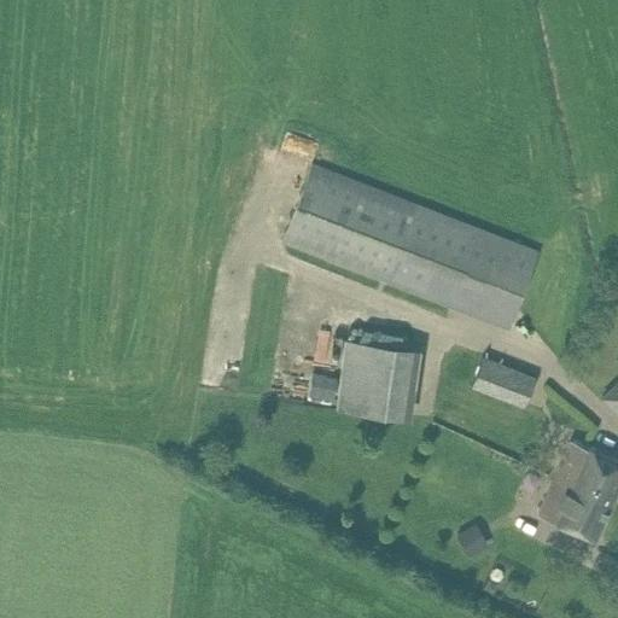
[(538,249),(313,162),(281,242),(508,328),(538,249)]
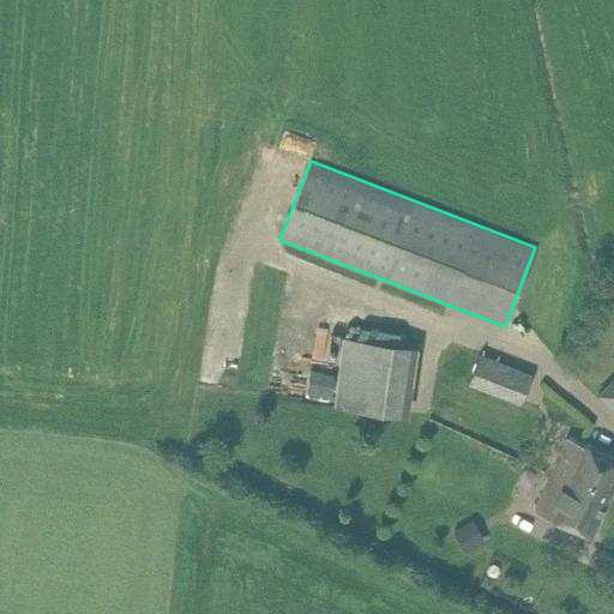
[(410,410),(419,339),(344,331),(336,402),(410,410)]
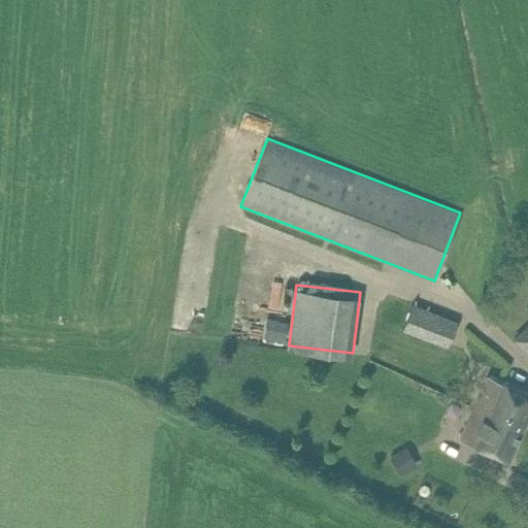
[(458,321),(414,303),(403,328),(449,347),(458,321)]
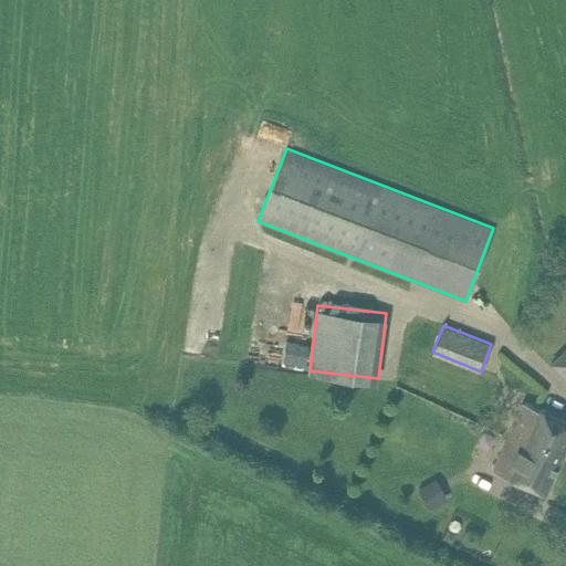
[(296,362),(301,341),(285,337),(282,359),(296,362)]
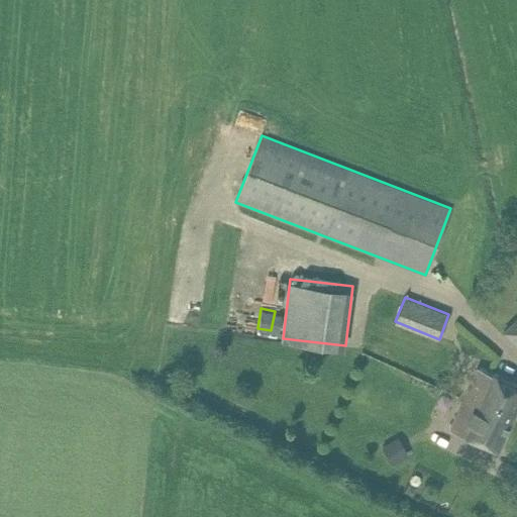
[(516,317),(503,331),(516,345),(516,317)]
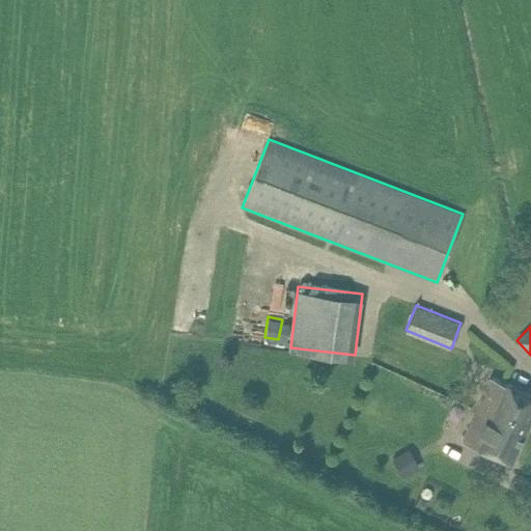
[(530,392),(503,380),(502,382),(493,403),(481,398),(475,411),(510,426),(514,415),(530,422),(530,419),(530,392)]
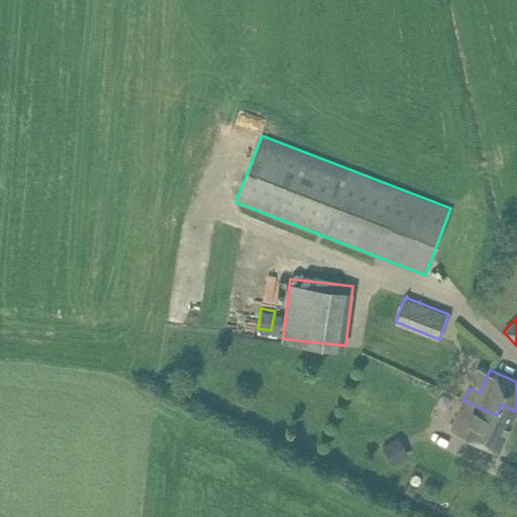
[(497,415),(462,400),(474,405),(467,422),(455,417),(450,428),(499,450),(516,411),(501,404),(497,415)]
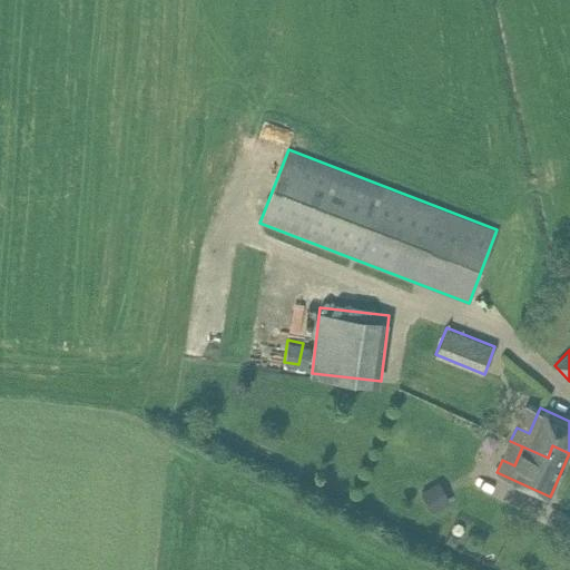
[(420,492),(432,512),(450,502),(438,482),(420,492)]
